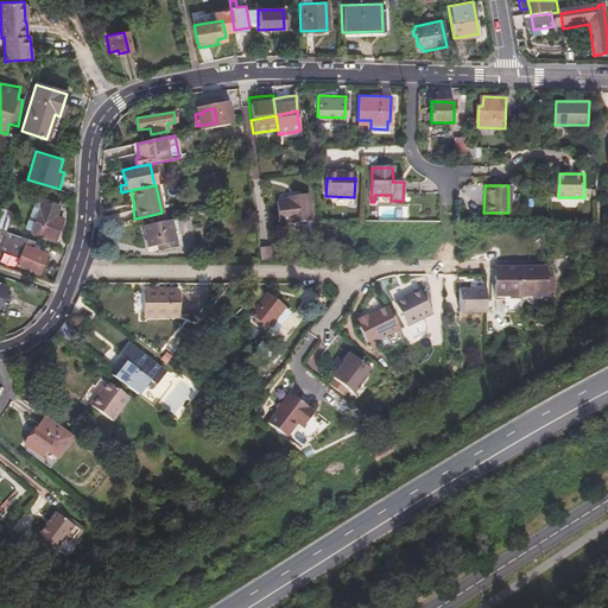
[(308,188),(295,189),(295,192),(286,194),(276,195),(279,217),(289,216),(289,217),(310,214),(308,188)]
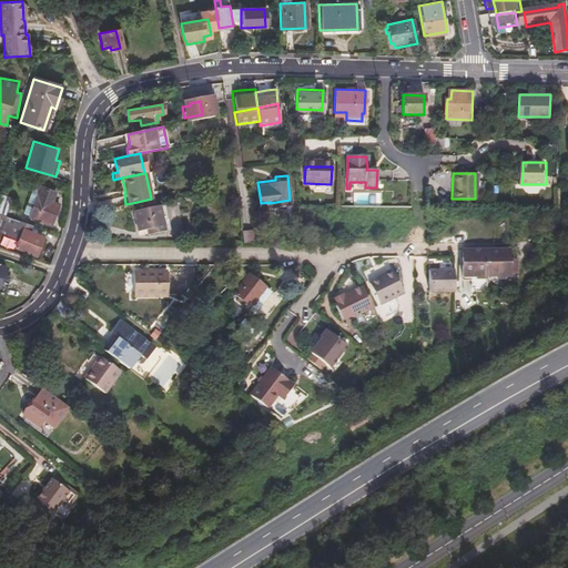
[(34,185),(31,194),(37,196),(30,217),(52,224),(59,204),(52,202),(56,193),(34,185)]
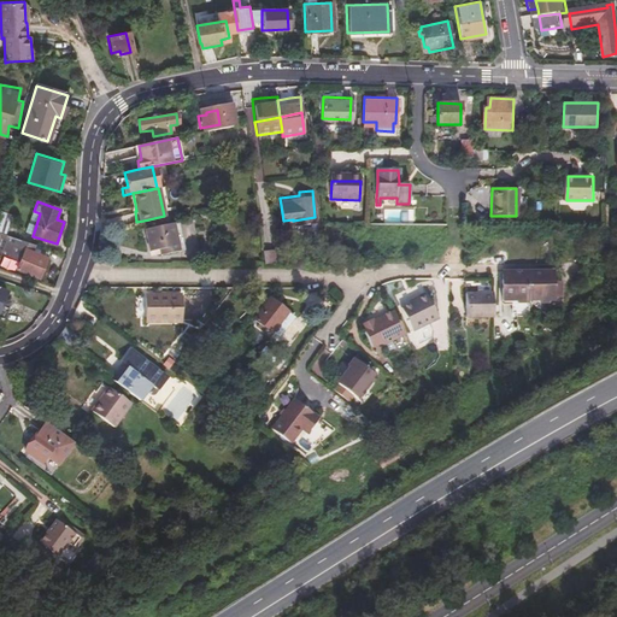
[(12,216),(0,211),(0,230),(6,233),(12,216)]
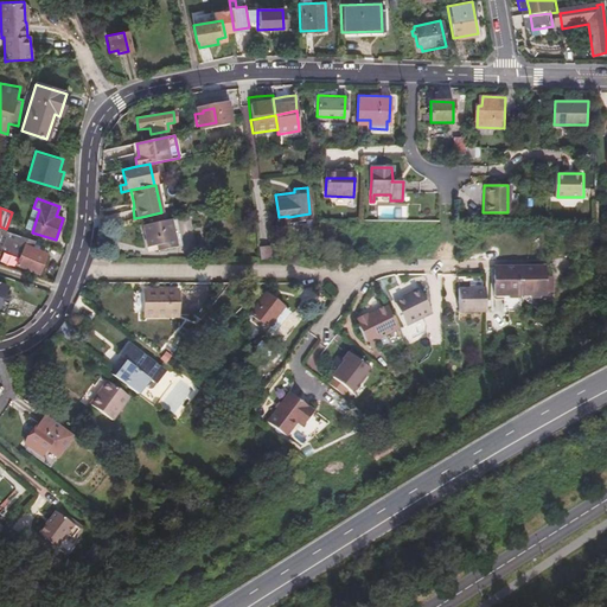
[(39,210),(33,208),(26,230),(32,232),(39,210)]
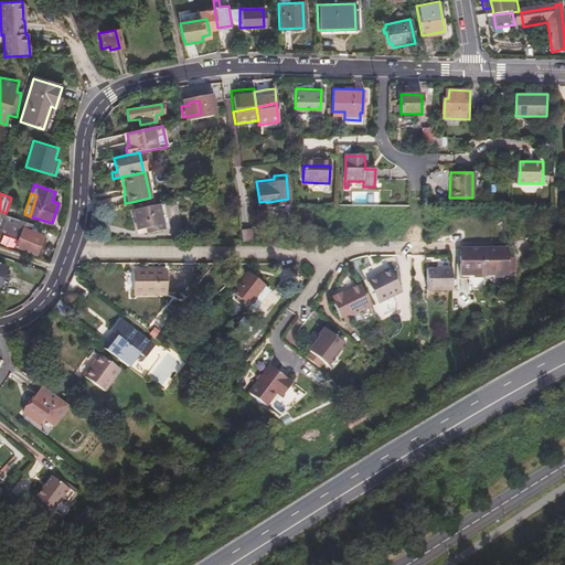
[(162,231),(155,196),(150,198),(131,202),(134,210),(132,210),(136,231),(145,228),(146,234),(162,231)]
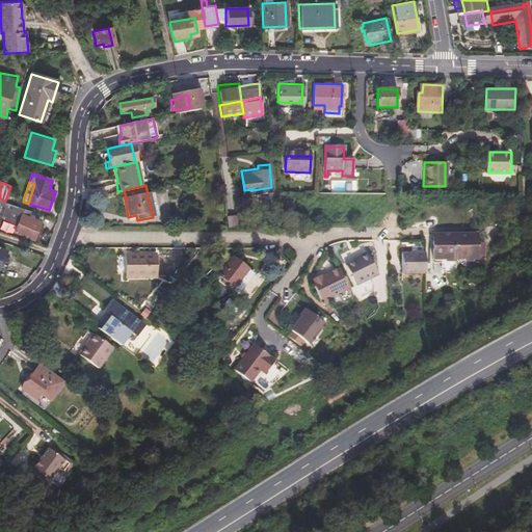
[(25,214),(26,209),(0,200),(0,220),(16,227),(14,233),(31,239),(31,237),(34,228),(37,219),(25,214)]
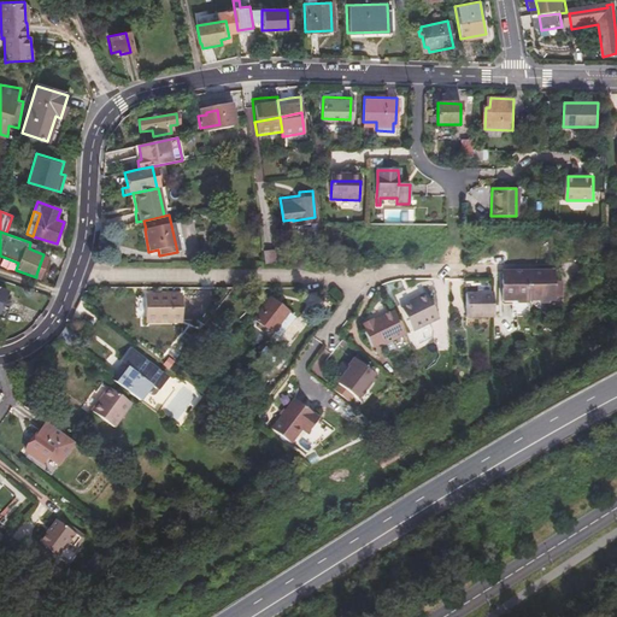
[(264,263),(276,263),(275,250),(263,251),(264,263)]
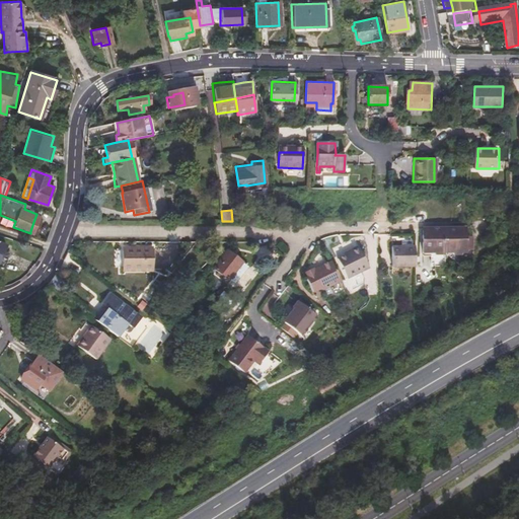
[(461,242),(467,243),(467,235),(461,234),(461,227),(419,227),(420,251),(461,250),(461,242)]
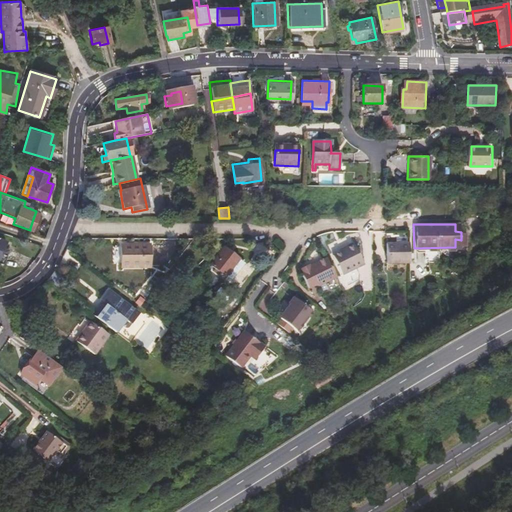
[(384,262),(406,262),(406,242),(384,242),(384,262)]
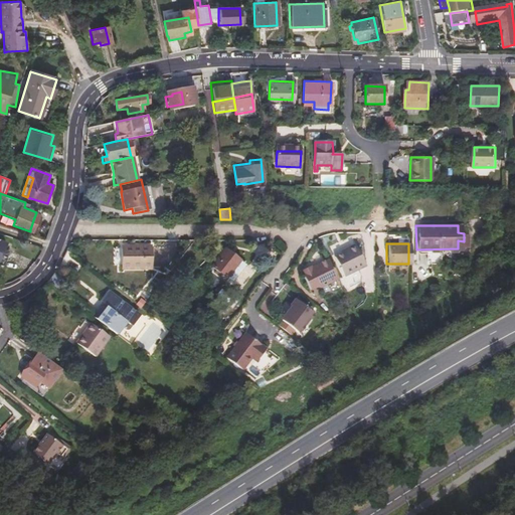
[(345,252),(332,259),(341,278),(362,268),(352,245),(344,249),(345,252)]
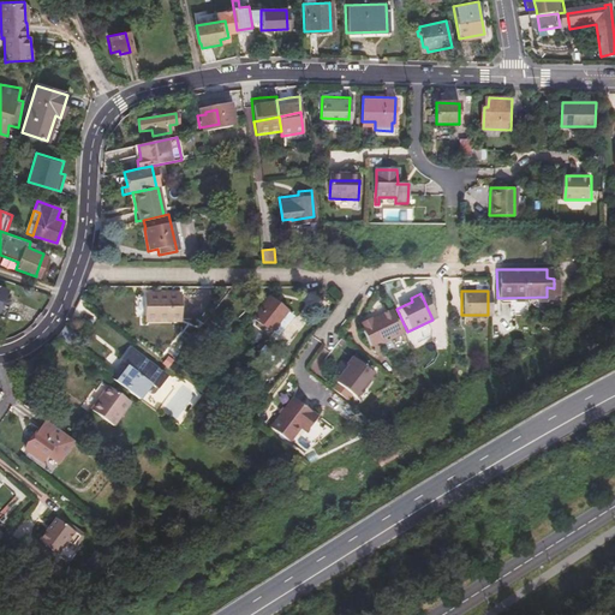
[(154,298),(138,298),(139,322),(175,322),(174,298),(166,298),(166,294),(155,294),(154,298)]
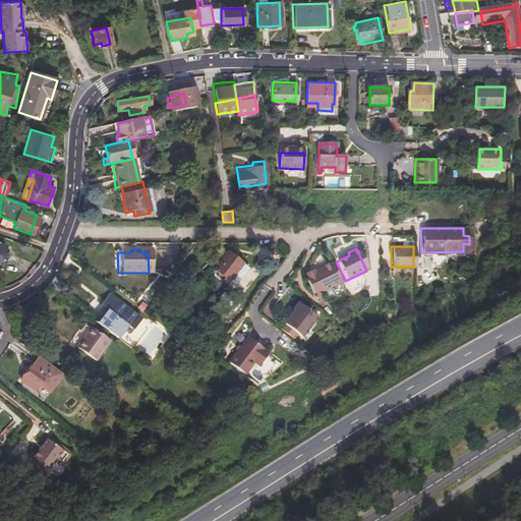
[(248,268),(229,251),(215,270),(234,285),(248,268)]
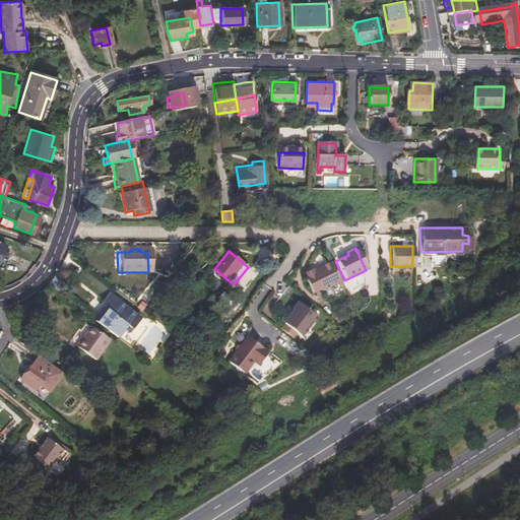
[(10,256),(3,253),(0,259),(0,267),(3,269),(7,260),(8,260),(10,256)]
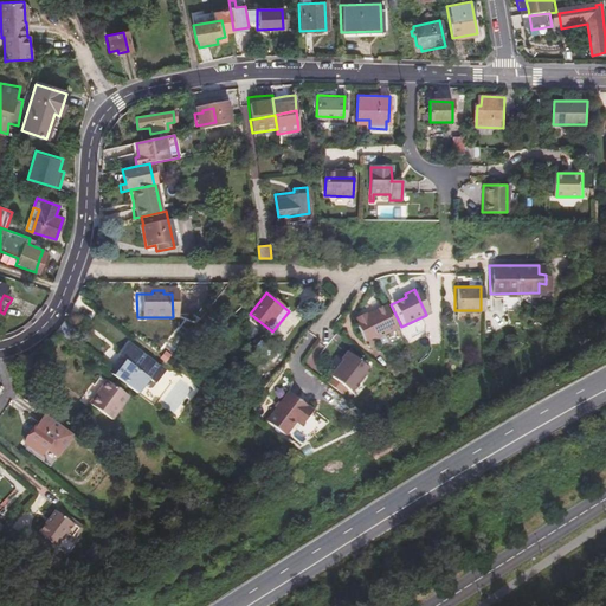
[(373,339),(394,329),(384,308),(368,315),(369,316),(362,318),(361,317),(353,322),(361,341),(371,336),(373,339)]
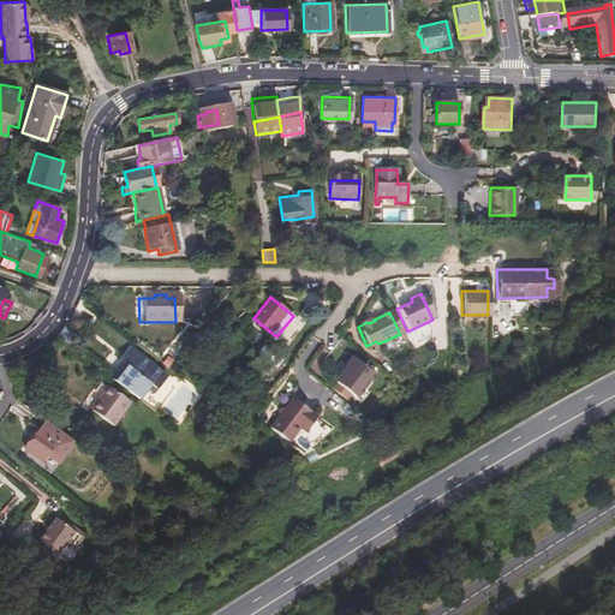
[(71,336),(60,329),(57,335),(66,342),(71,336)]
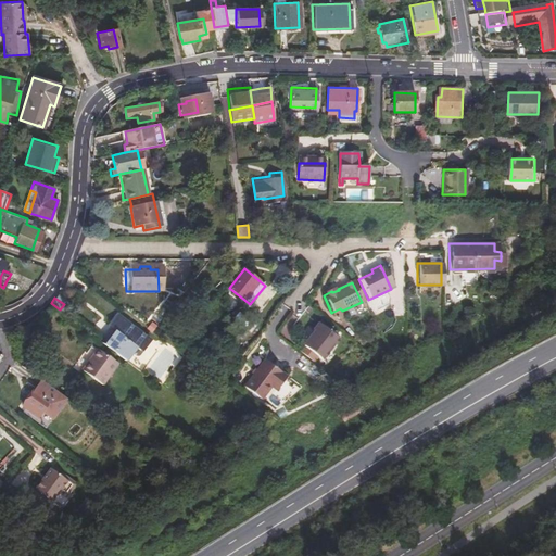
[(338,341),(316,325),(311,332),(313,335),(302,348),(321,362),(338,341)]
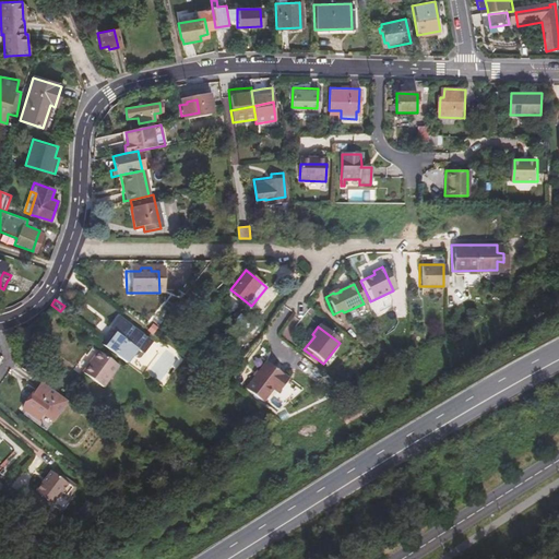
[(123,364),(135,348),(125,340),(113,330),(100,346),(123,364)]
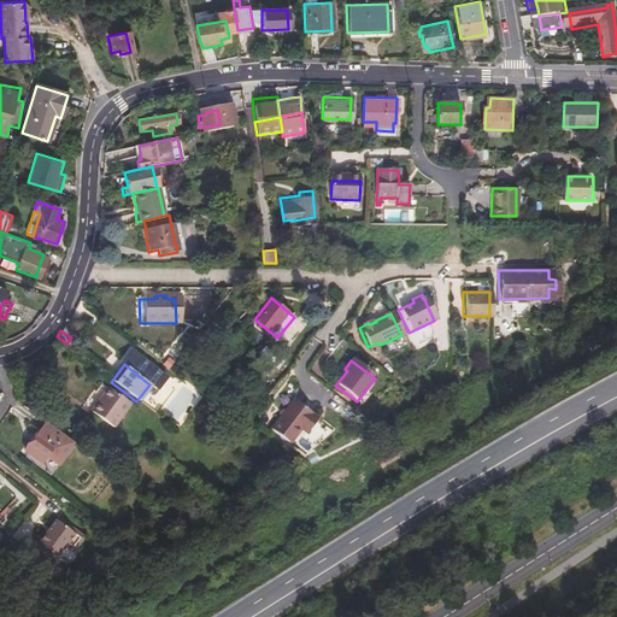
[(125,403),(104,386),(87,409),(109,425),(125,403)]
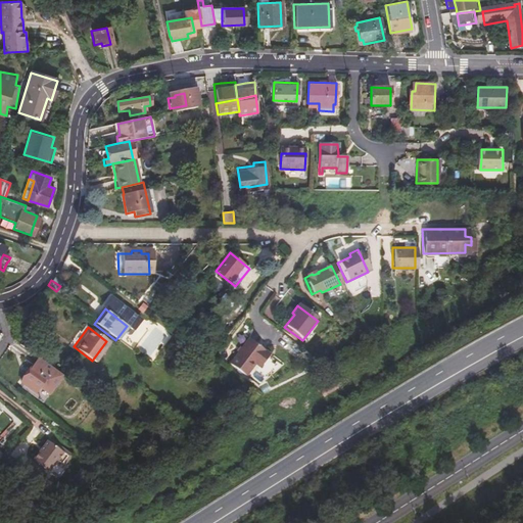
[(270,354),(249,339),(230,363),(246,375),(256,364),(260,367),(270,354)]
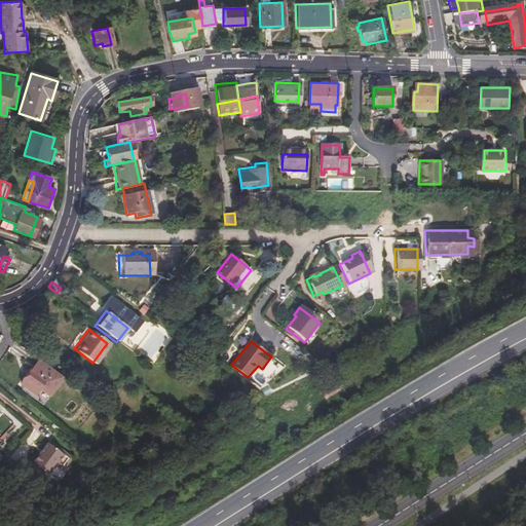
[(43,402),(63,376),(38,360),(29,371),(20,384),(43,402)]
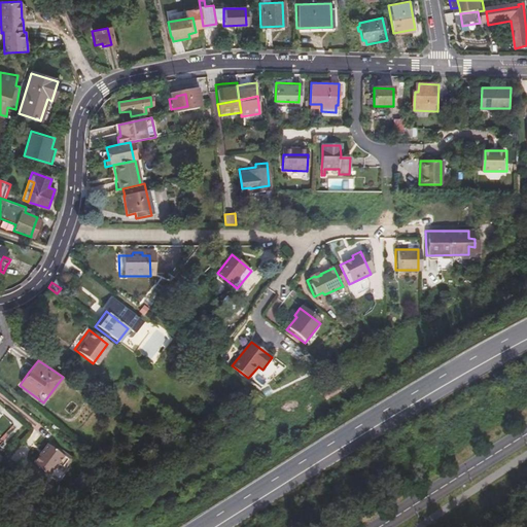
[(48,443),(33,462),(49,473),(56,464),(63,469),(73,457),(59,447),(58,449),(48,443)]
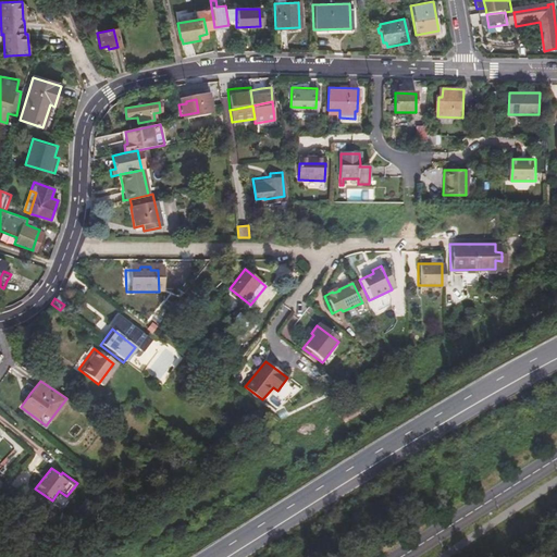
[(66,496),(59,491),(52,500),(60,506),(66,496)]
